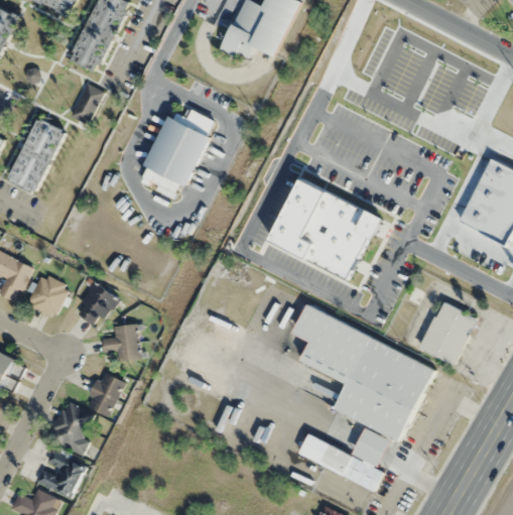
[(35,0),(67,15),(74,0),(35,0)]
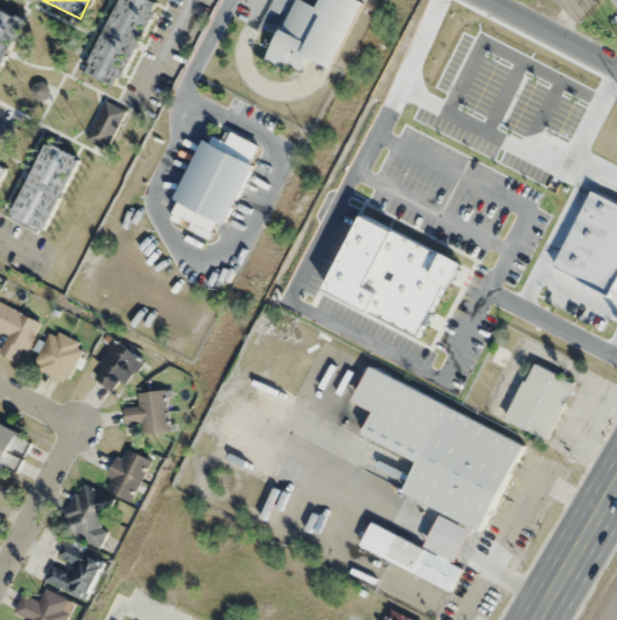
[(154,3),(149,0),(116,0),(103,28),(133,44),(154,3)]
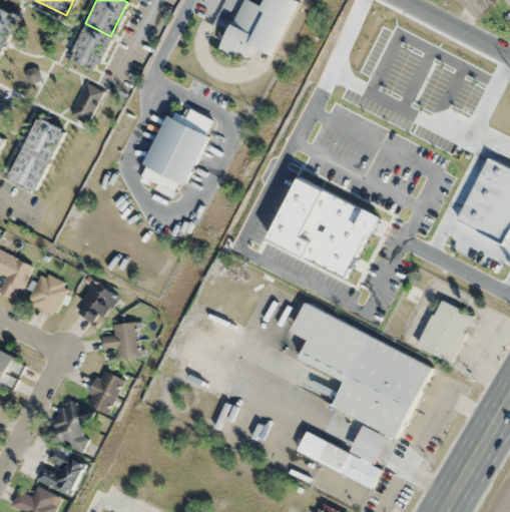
[(264,0),(262,4),(250,0),(238,0),(218,48),(246,59),(252,46),(274,55),(296,0),(264,0)]
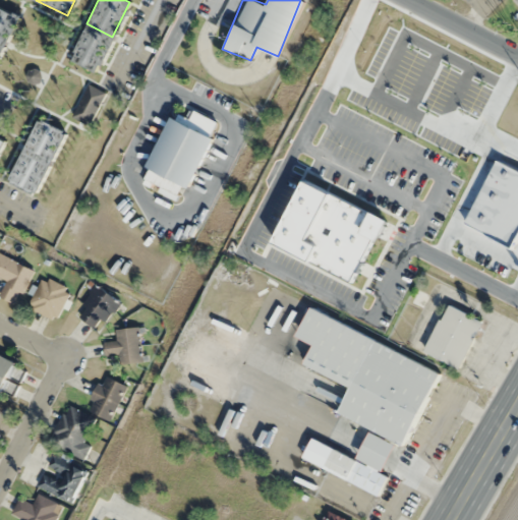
[(110,41),(87,26),(68,57),(92,71),(110,41)]
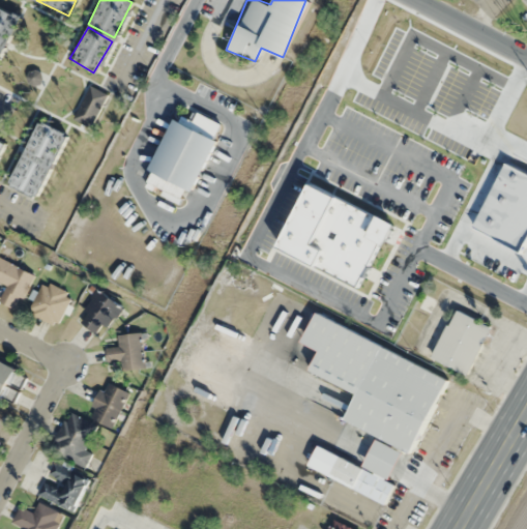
[(89,127),(106,92),(87,84),(70,119),(89,127)]
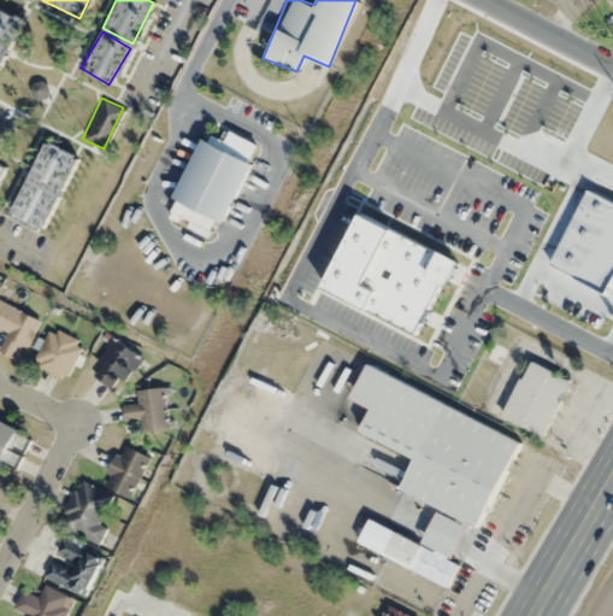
[(42,227),(74,157),(40,142),(10,212),(42,227)]
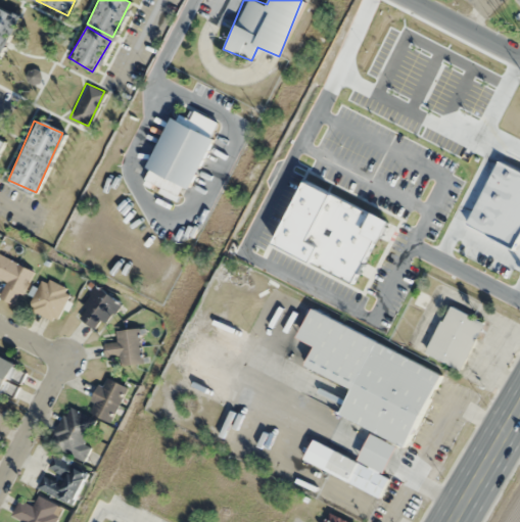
[(464,224),(498,160),(519,172),(519,235),(513,249),(464,224)]
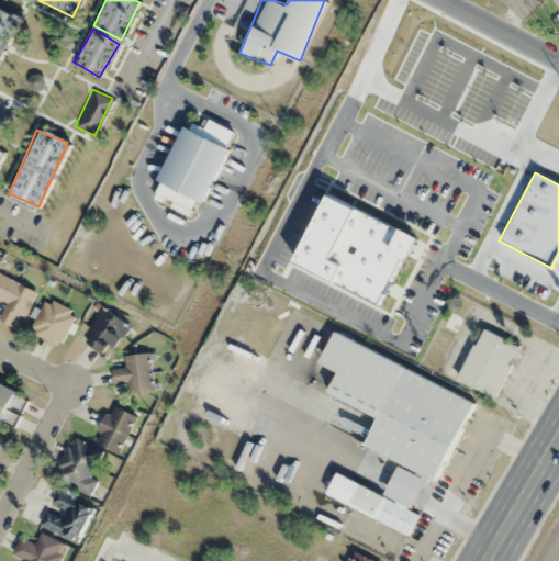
[(293,261),(327,193),(400,231),(401,227),(418,236),(406,260),(403,258),(379,305),(293,261)]
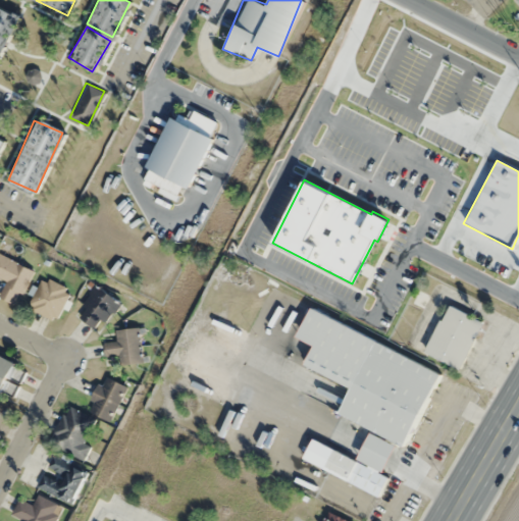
[(31,270),(0,254),(0,278),(4,280),(0,288),(0,298),(13,305),(31,270)]
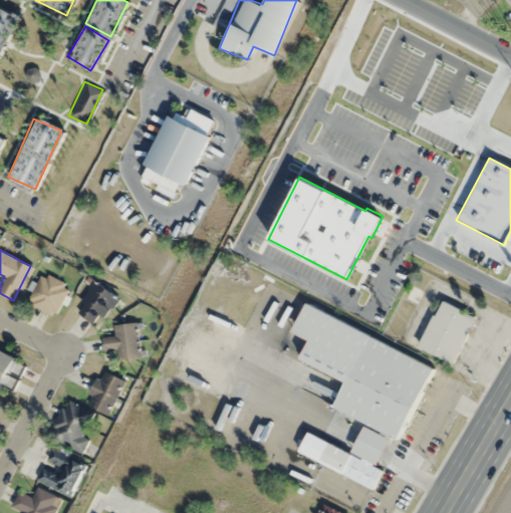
[(24,301),(51,315),(66,285),(40,271),(24,301)]
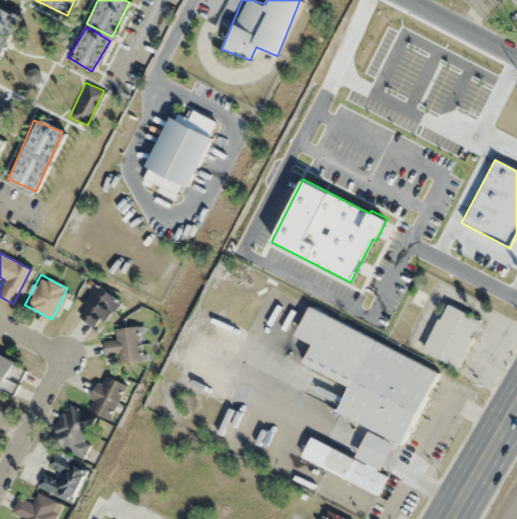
[(76,313),(91,329),(117,305),(95,283),(76,302),(82,308),(76,313)]
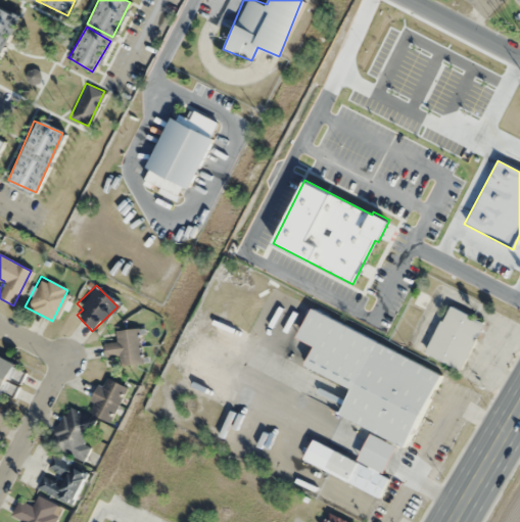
[(481,321),(445,304),(424,353),(460,369),(481,321)]
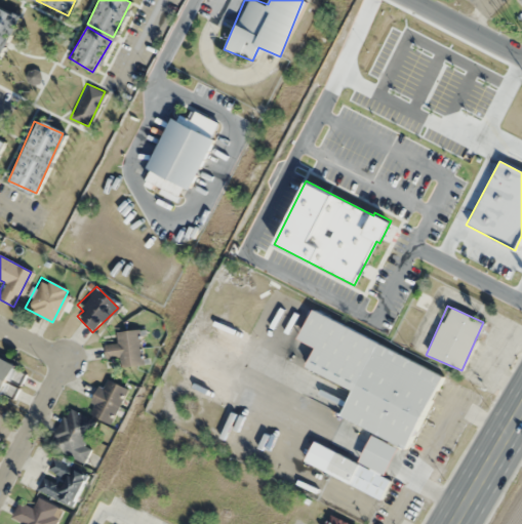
[(441,372),(309,311),(296,338),(314,347),(305,367),(349,388),(336,415),(406,448),(441,372)]
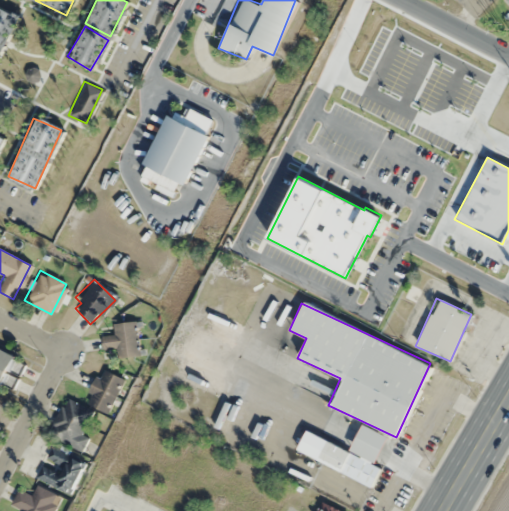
[(134,321),(110,323),(111,334),(99,335),(100,349),(113,348),(114,358),(137,356),(134,321)]
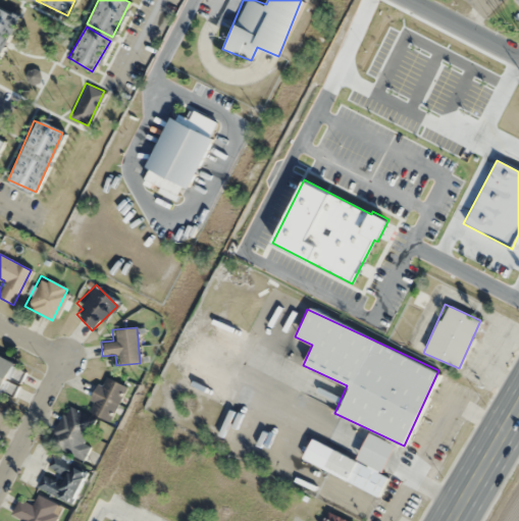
[(24,370),(0,358),(0,394),(10,399),(24,370)]
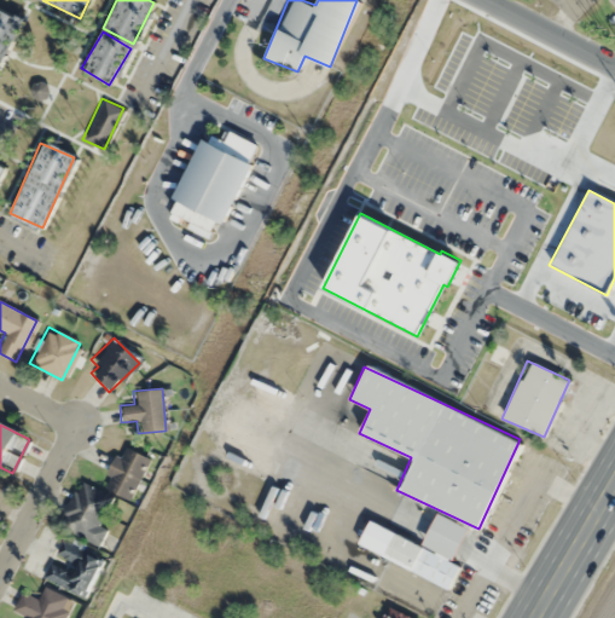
[(102,487),(129,500),(146,456),(117,445),(102,487)]
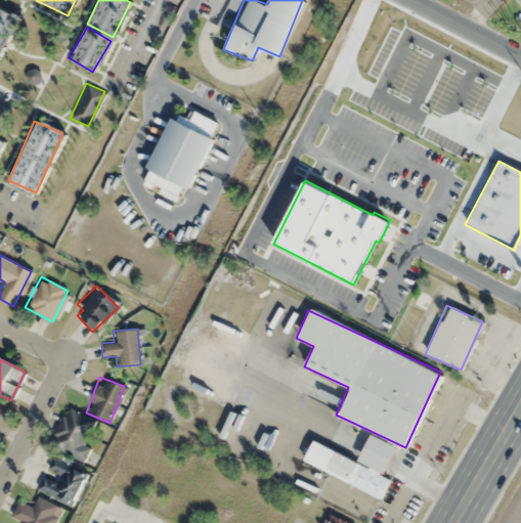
[(93,421),(67,406),(46,442),(81,462),(88,448),(81,444),(93,421)]
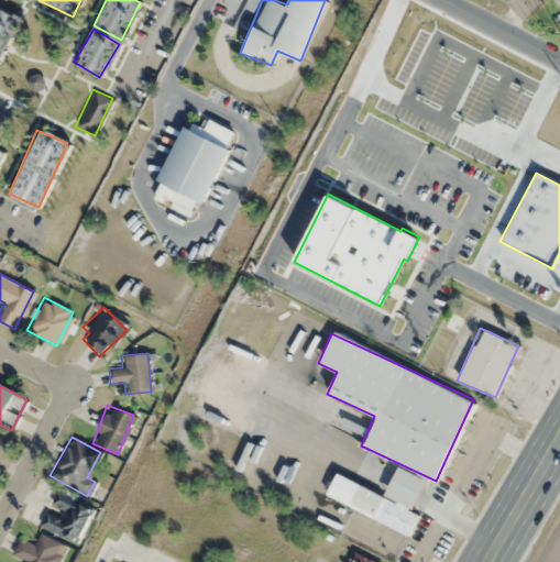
[(407,533),(416,514),(410,511),(425,480),(396,466),(383,496),(357,485),(347,507),(407,533)]
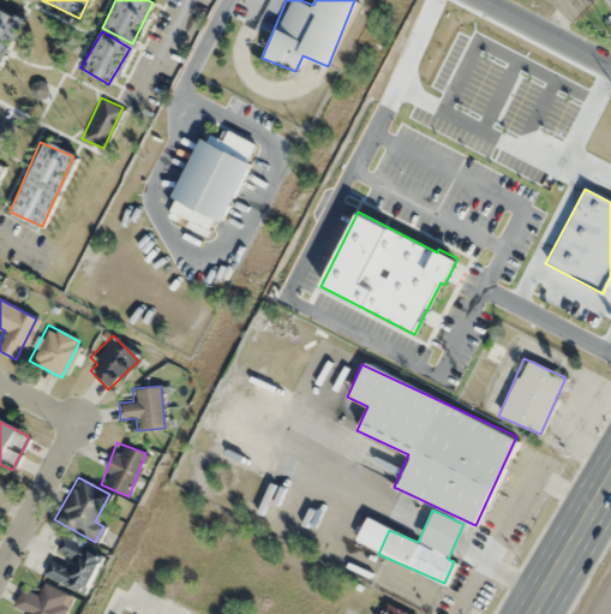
[(41,574),(82,594),(100,555),(59,535),(48,556),(49,556),(41,574)]
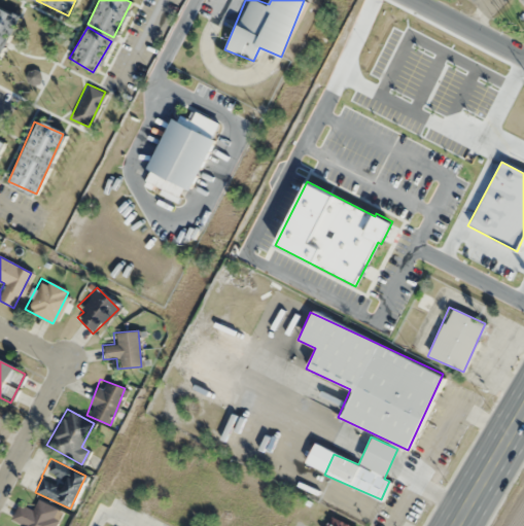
[(8,519),(22,525),(21,525),(50,525),(56,519),(51,517),(56,509),(35,498),(29,510),(16,502),(8,519)]
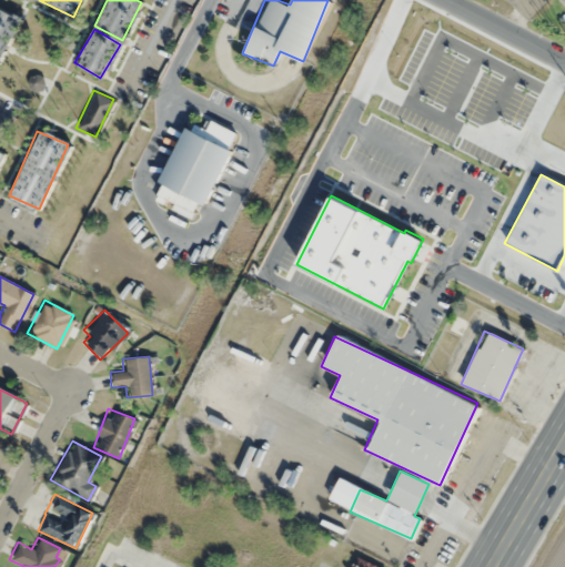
[(347,566),(377,566),(353,556),(347,566)]
